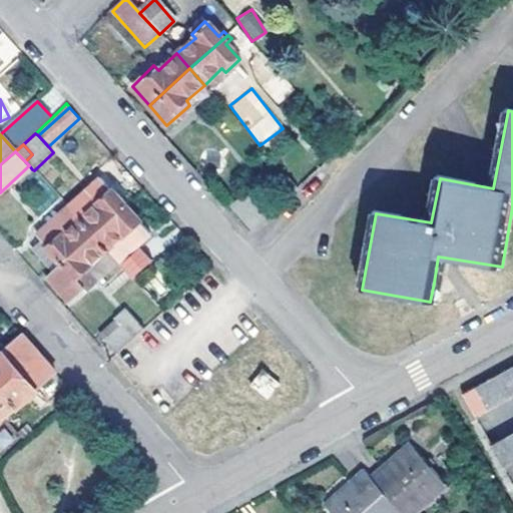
[(298,188),(305,182),(294,171),(288,177),(298,188)]
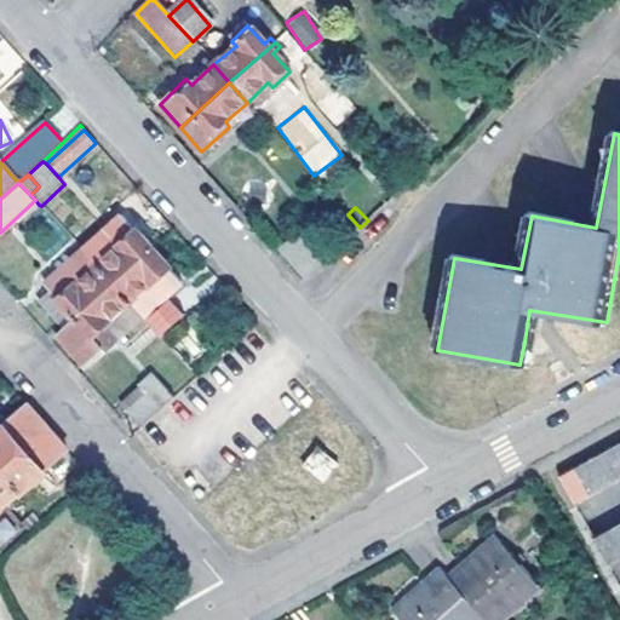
[(84,250),(115,283),(155,250),(133,225),(122,214),(84,250)]
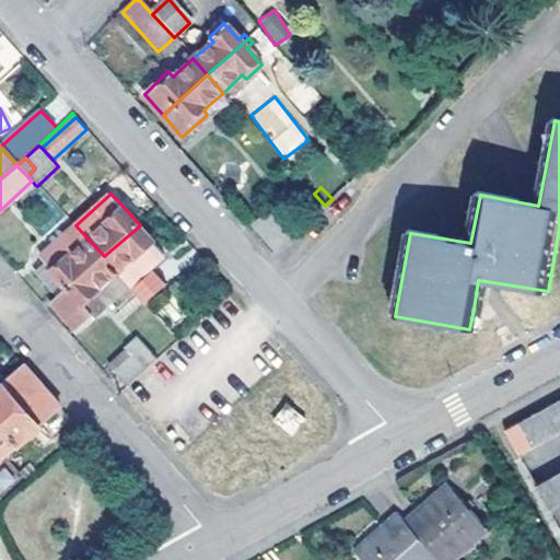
[(316,213),(325,206),(314,194),(305,201),(316,213)]
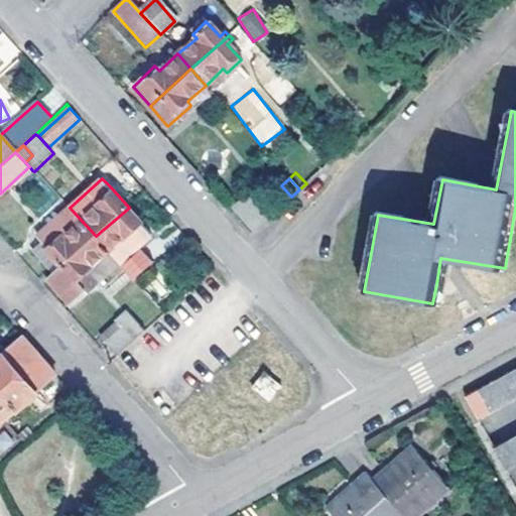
[(129,208),(136,201),(118,180),(111,187),(129,208)]
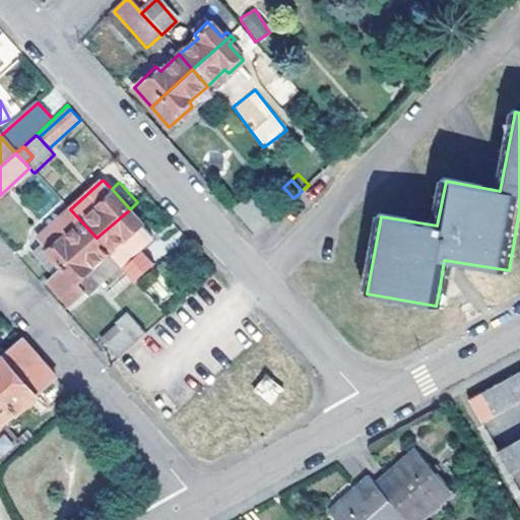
[(54,276),(96,238),(70,209),(37,238),(41,242),(31,252),(54,276)]
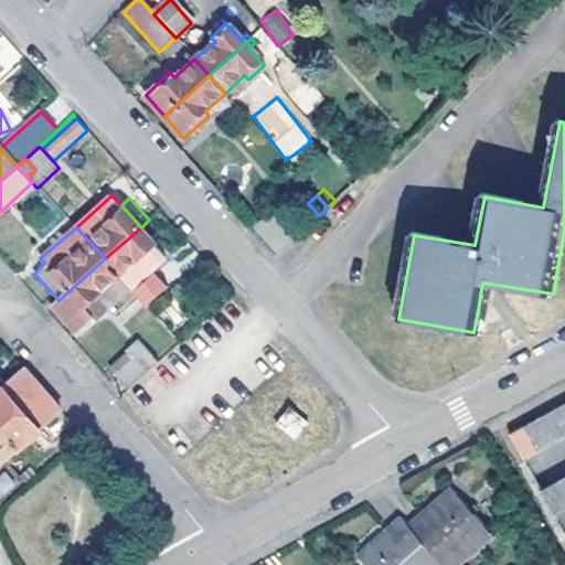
[(132,290),(144,305),(170,283),(159,269),(169,259),(141,227),(105,258),(132,290)]
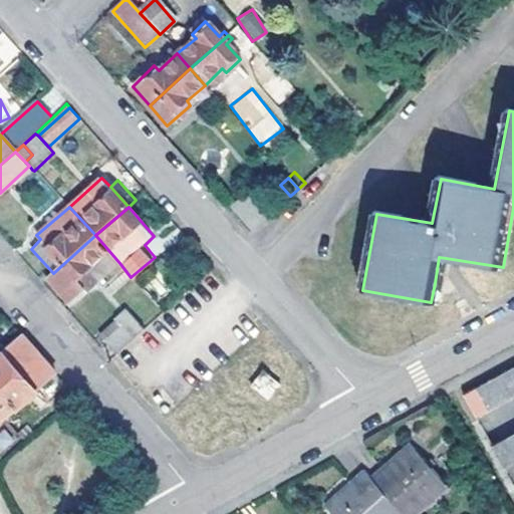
[(71,301),(95,279),(99,283),(120,264),(95,235),(53,273),(49,276),(71,301)]
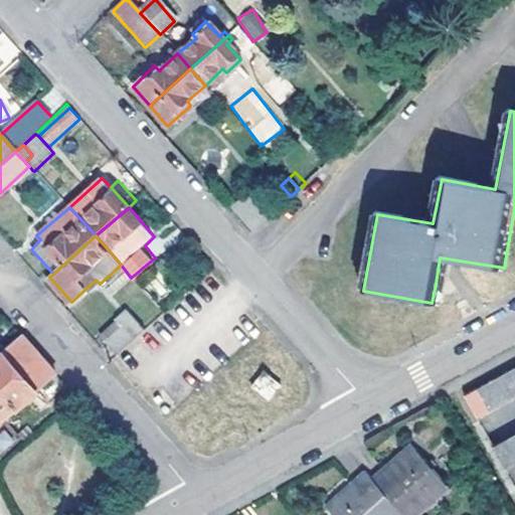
[(440,258),(436,284),(432,303),(440,305),(444,276),(447,259),(440,258)]
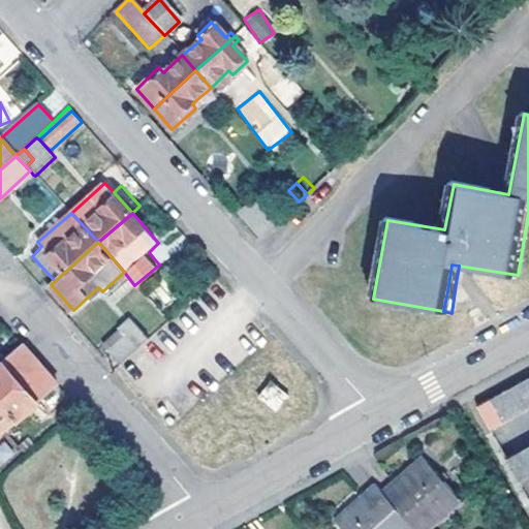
[(127,327),(143,343),(149,338),(133,321),(127,327)]
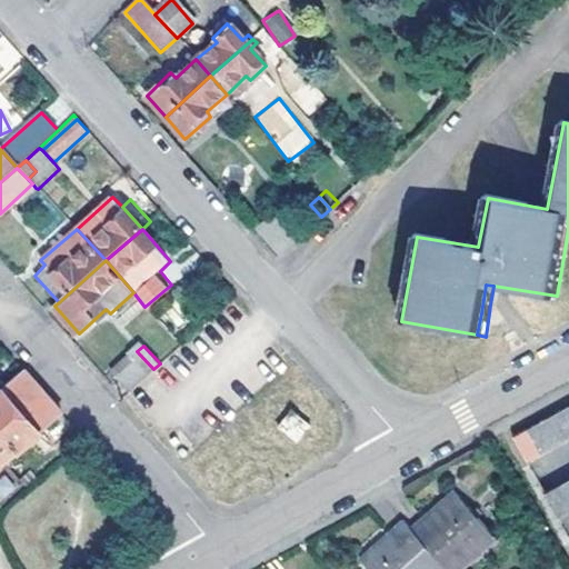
[(127,392),(153,369),(137,351),(131,358),(133,360),(115,379),(127,392)]
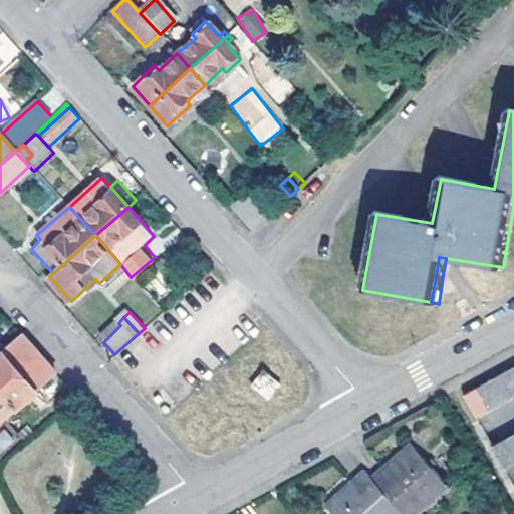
[(0,390),(38,356),(23,338),(0,357),(0,390)]
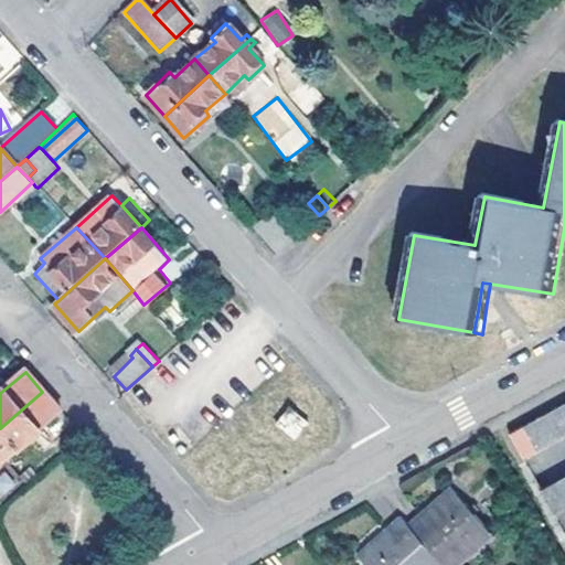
[(20,449),(62,413),(42,392),(0,428),(0,458),(2,460),(17,447),(20,449)]
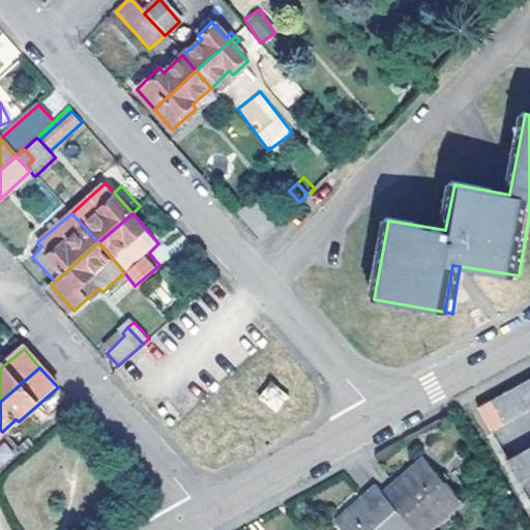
[(529,409),(529,378),(478,407),(491,431),(529,409)]
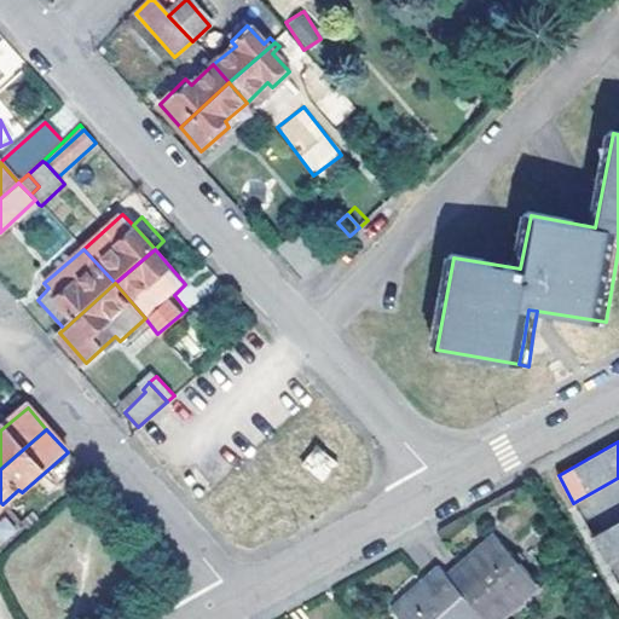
[(339,462),(317,445),(304,464),(324,480),(339,462)]
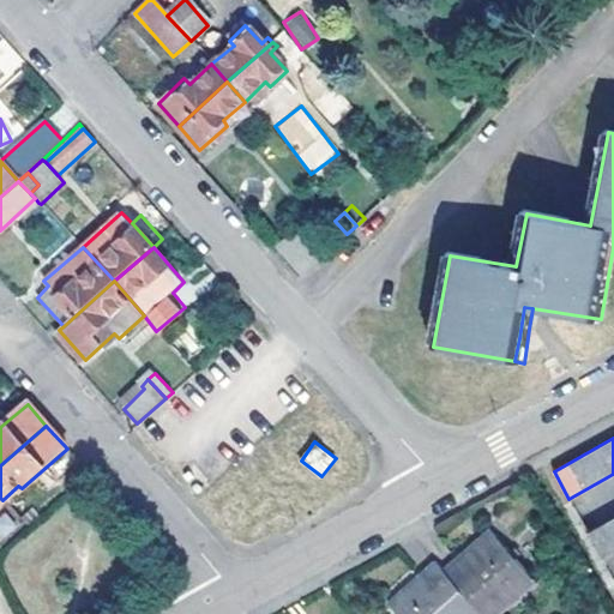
[(613,554),(613,518),(588,533),(602,561),(613,554)]
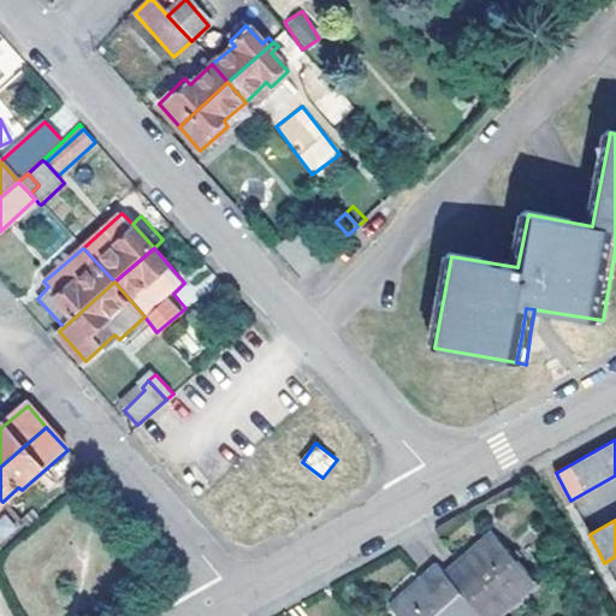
[(491,531),(445,573),(484,615),(504,615),(540,585),(491,531)]
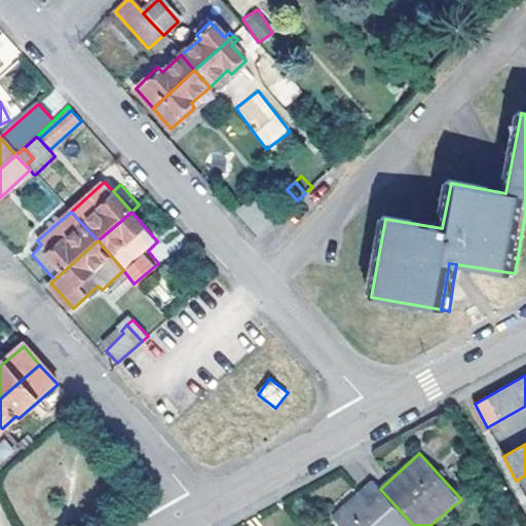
[(339,525),(413,525),(380,489),(372,480),(332,518),(339,525)]
